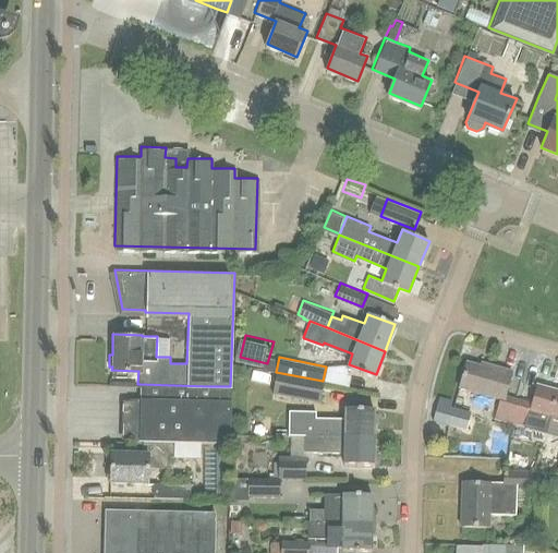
[(512,420),(519,397),(505,393),(511,368),(481,359),(480,362),(465,358),(458,384),(499,396),(494,416),(512,420)]
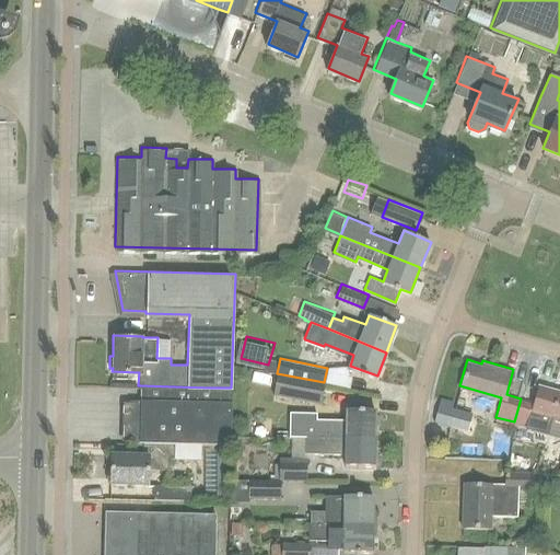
[(319,402),(324,382),(277,373),(272,391),(319,402)]
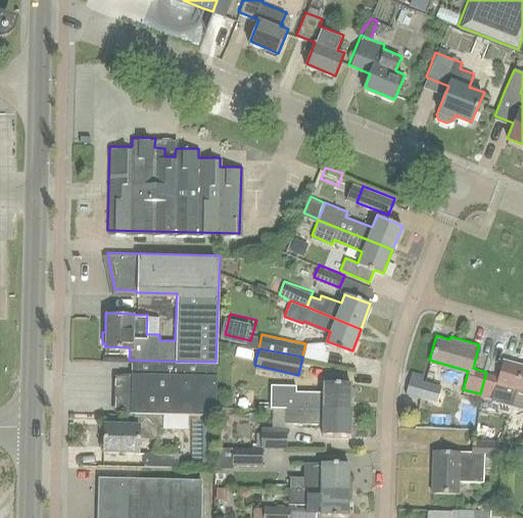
[(486,372),(480,393),(511,403),(516,386),(522,388),(522,362),(504,357),(498,375),(486,372)]
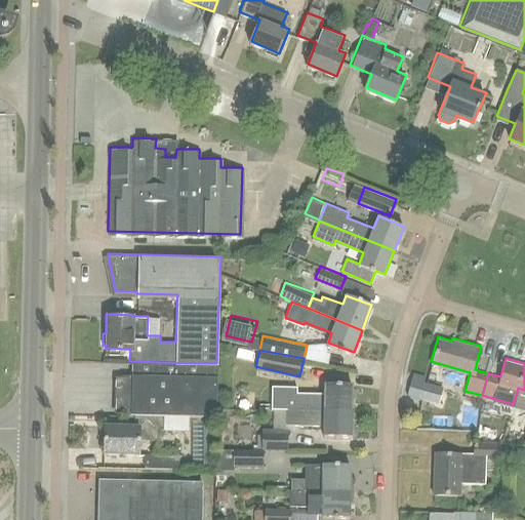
[(197,363),(131,361),(130,374),(121,374),(120,391),(196,393),(197,363)]
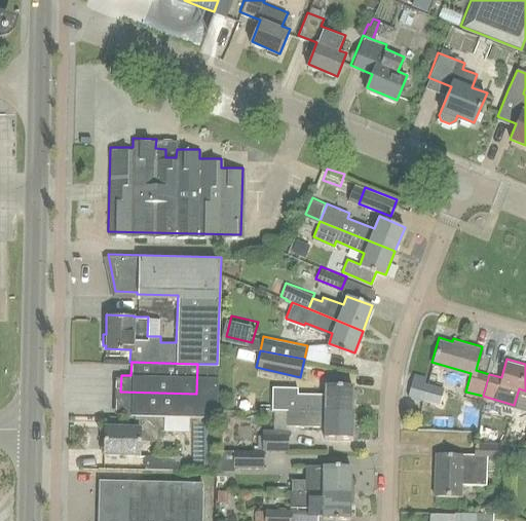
[(216,416),(217,364),(197,364),(196,394),(120,392),(120,414),(135,414),(163,415),(216,416)]
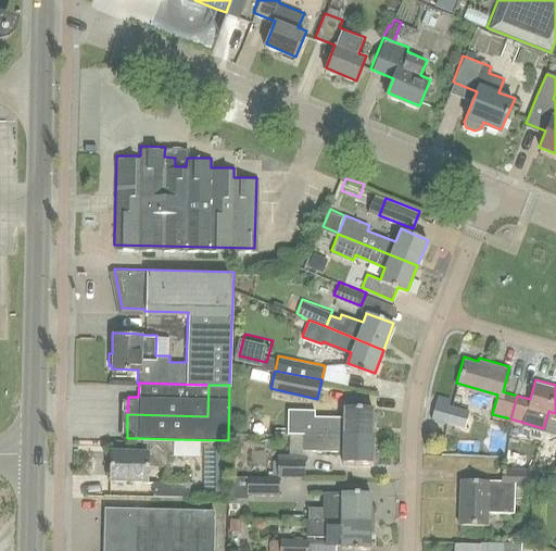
[(374,407),(344,405),(343,415),(314,414),(314,409),(288,408),(288,433),(303,433),(303,434),(373,435),(374,407)]
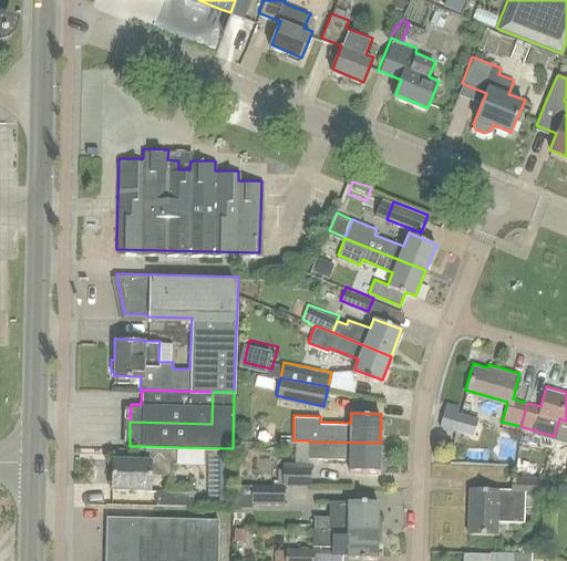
[(452,422),(439,418),(435,433),(449,436),(452,422)]
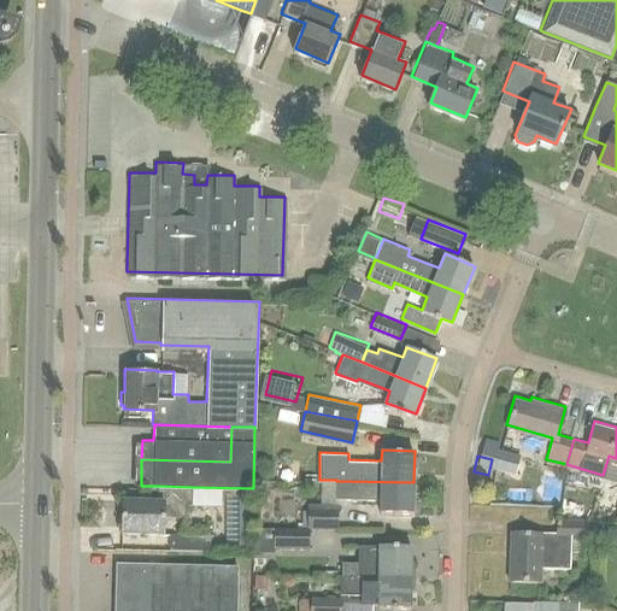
[(381,499),(381,512),(413,512),(413,482),(336,481),(336,498),(381,499)]
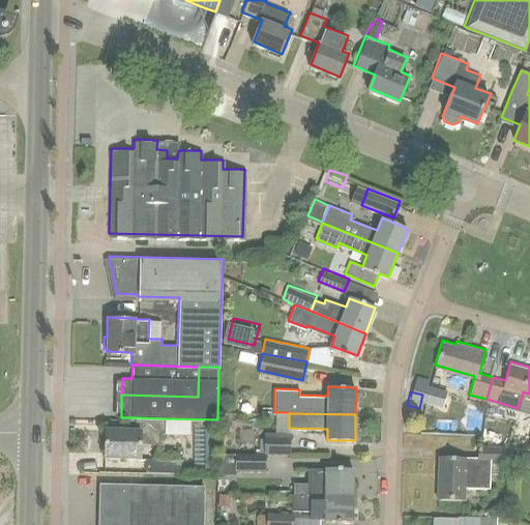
[(159,442),(159,432),(164,432),(165,418),(136,417),(135,430),(106,430),(105,456),(140,457),(141,441),(159,442)]
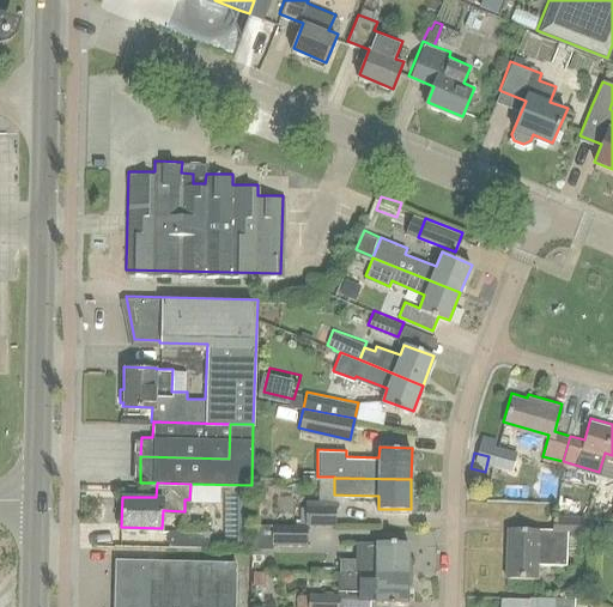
[(334,499),(304,498),(304,522),(334,522),(334,499)]
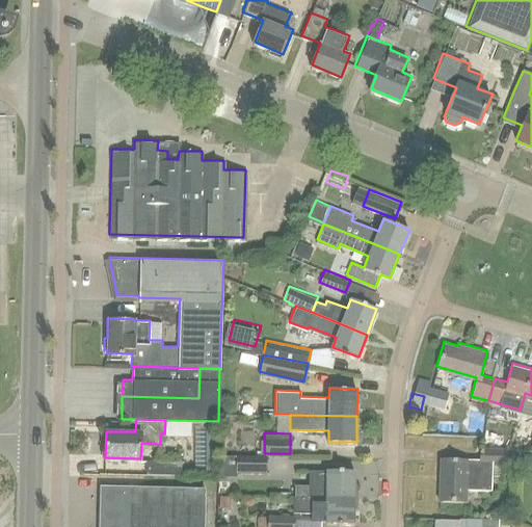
[(441,456),(440,479),(439,498),(466,499),(467,488),(491,489),(493,464),(506,464),(507,447),(479,446),(479,457),(441,456)]
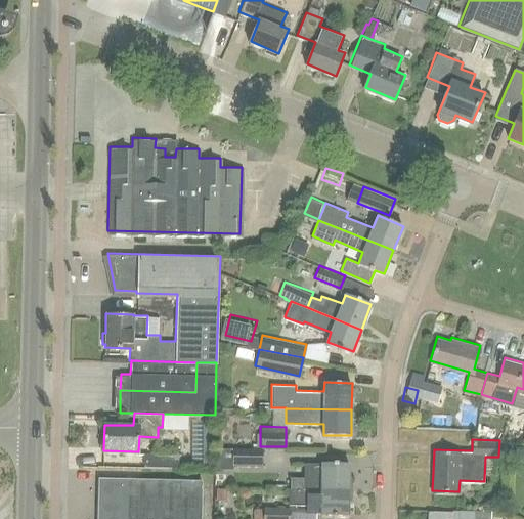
[(515,459),(523,459),(523,444),(515,445),(515,459)]
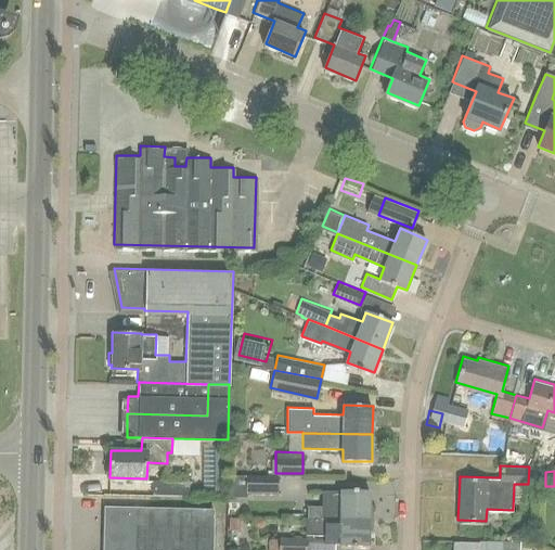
[(246,496),(246,491),(247,473),(232,473),(232,496),(246,496)]
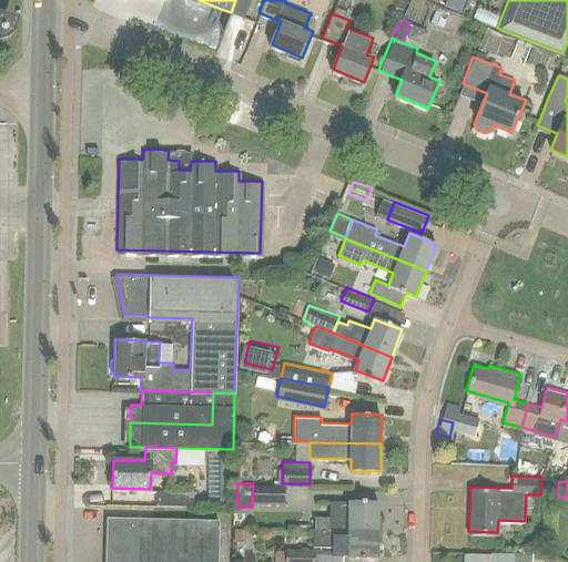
[(284,483),(253,483),(252,502),(283,502),(284,483)]
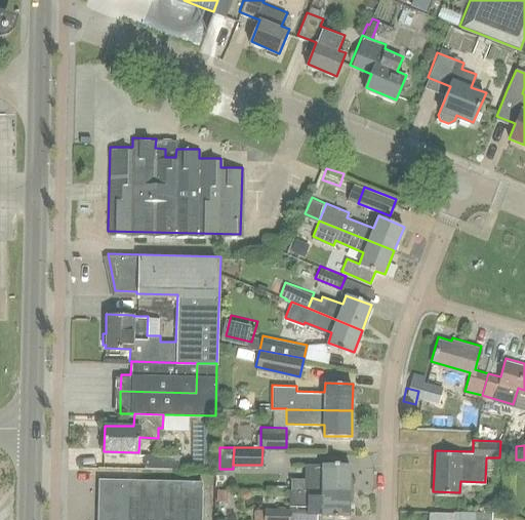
[(145,452),(144,466),(177,467),(178,453),(145,452)]
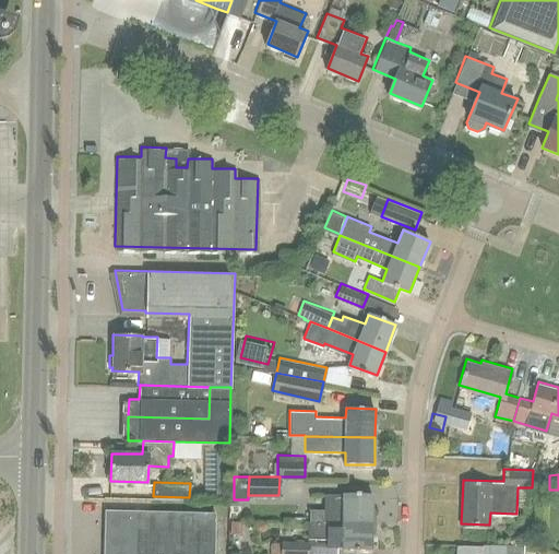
[(325,520),(372,521),(373,494),(344,493),(344,494),(323,494),(323,508),(310,508),(309,521),(325,520)]
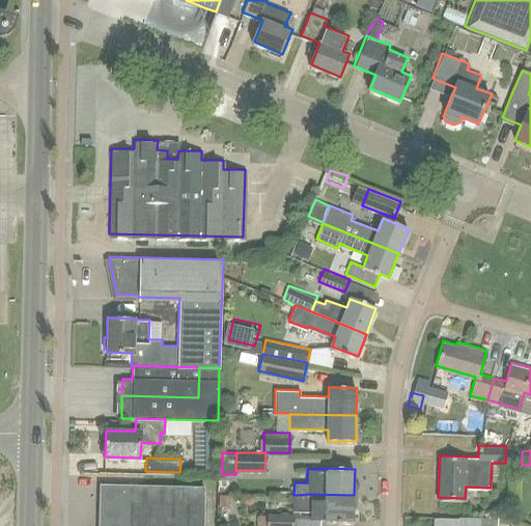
[(203,525),(205,486),(99,483),(98,525),(203,525)]
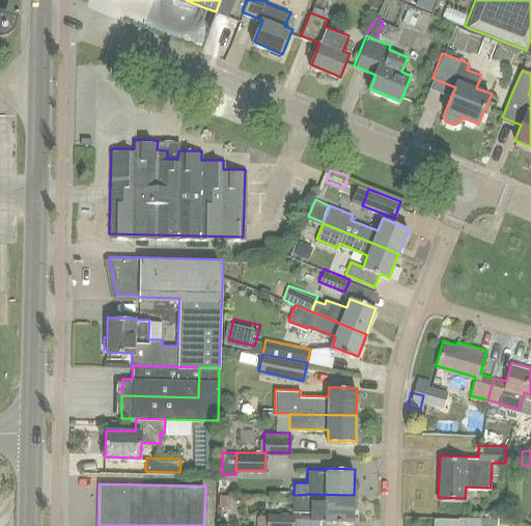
[(309,518),(325,519),(325,521),(354,522),(354,495),(309,494),(294,495),(292,495),(291,509),(309,510),(309,518)]
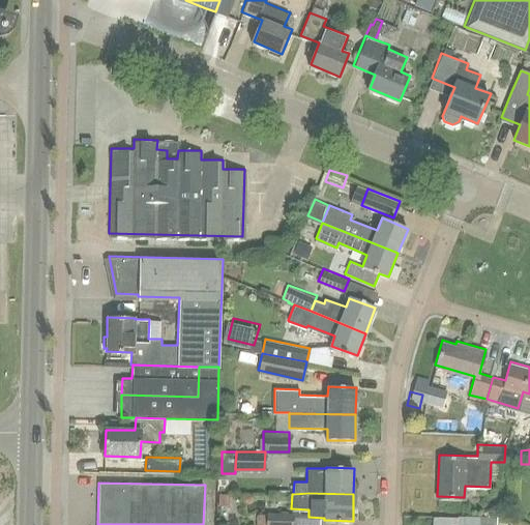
[(292,524),(293,512),(266,511),(266,513),(257,513),(256,524),(292,524)]
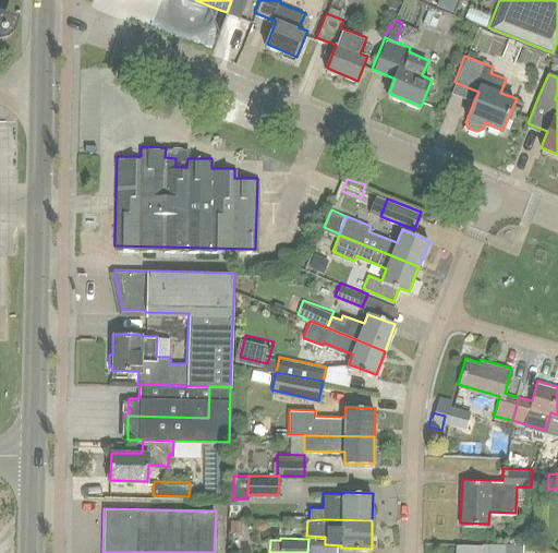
[(506,552),(506,543),(490,542),(489,552),(506,552)]
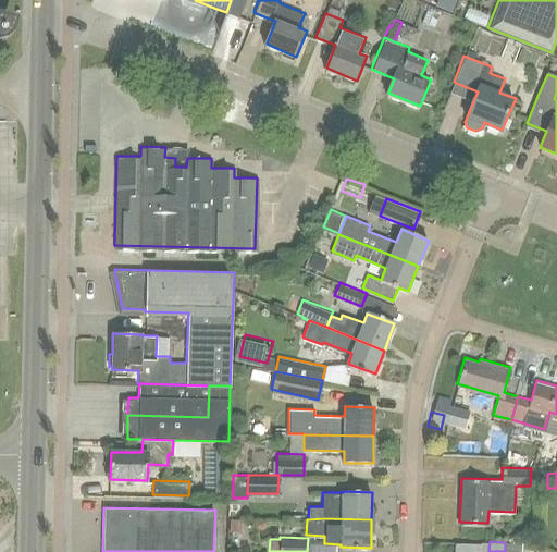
[(521,551),(522,542),(505,542),(505,551),(521,551)]
